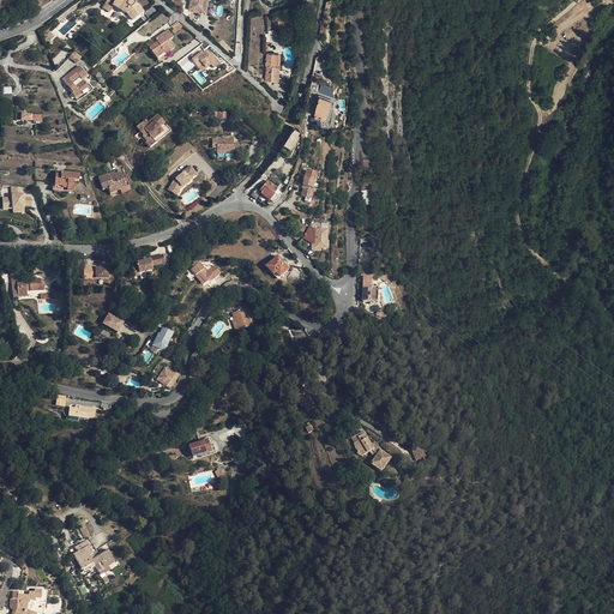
[(125,12),(133,2),(131,0),(130,0),(128,0),(108,0),(104,6),(110,11),(113,7),(118,10),(120,8),(125,12)]
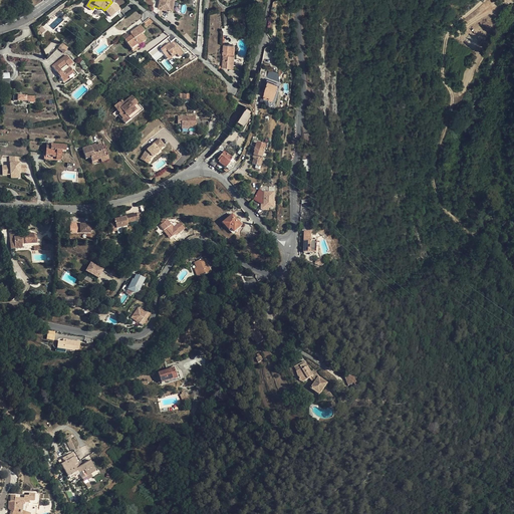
[(176,0),(161,0),(161,7),(175,10),(176,0)]
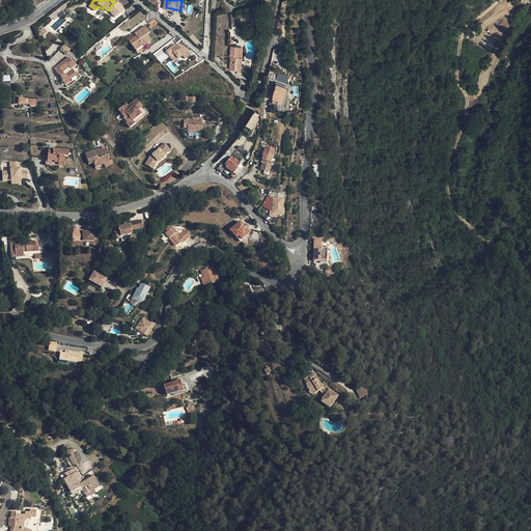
[(115,2),(108,10),(114,19),(118,25),(129,17),(119,5),(118,6),(116,4),(116,3),(115,2)]
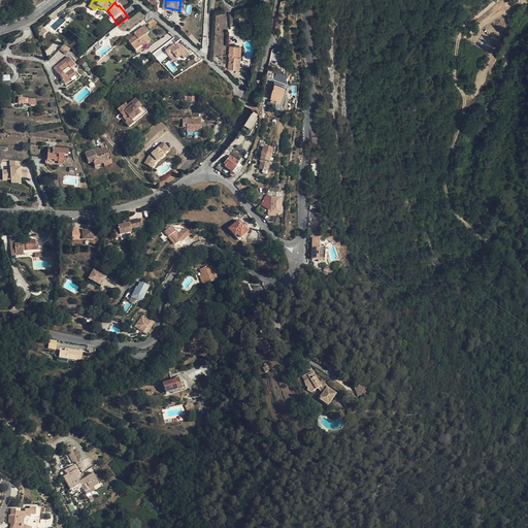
[(138,11),(135,18),(141,22),(145,15),(138,11)]
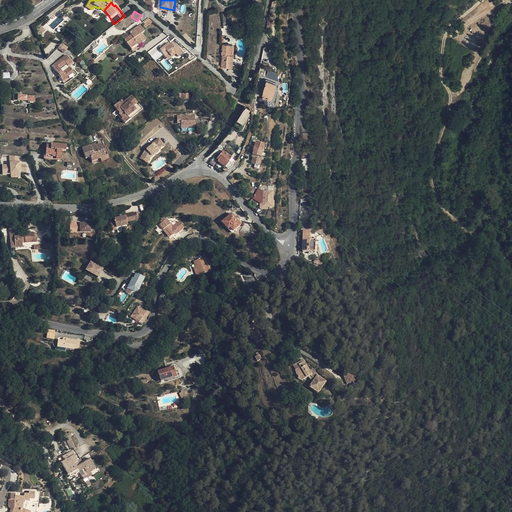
[(141,34),(144,32),(140,26),(129,33),(131,36),(124,41),(130,49),(137,44),(138,45),(145,40),(141,34)]
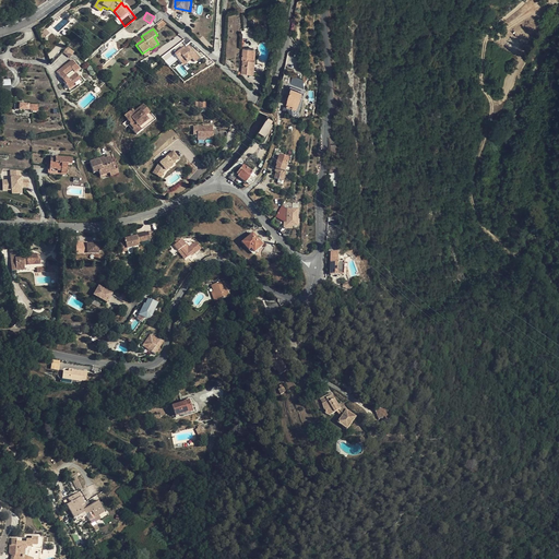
[(515,36),(507,39),(510,47),(519,44),(515,36)]
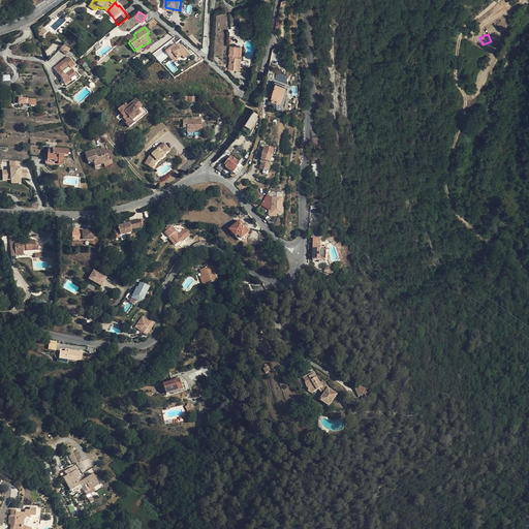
[(177,40),(163,51),(165,53),(179,42),(177,40)]
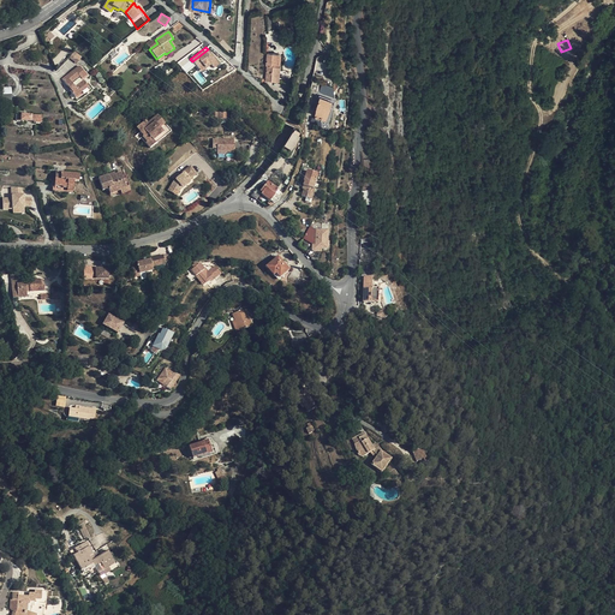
[(208,49),(192,61),(201,72),(210,65),(214,69),(219,65),(208,49)]
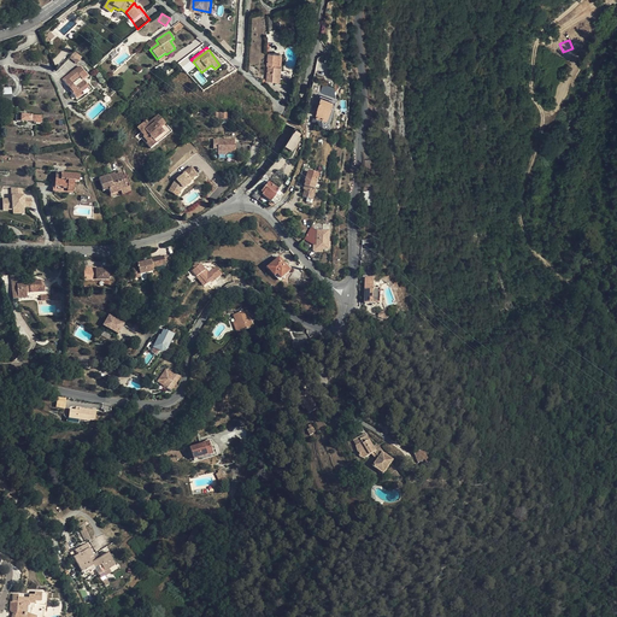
[(269,65),(266,76),(278,78),(281,68),(278,68),(281,56),(269,53),(268,64),(269,65)]
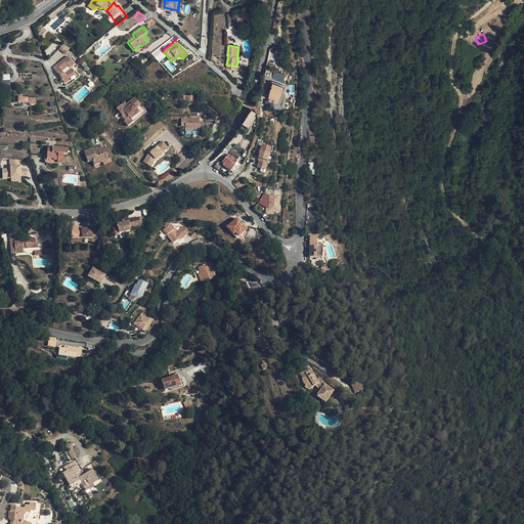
[(153,56),(155,59),(158,62),(165,56),(161,50),(153,56)]
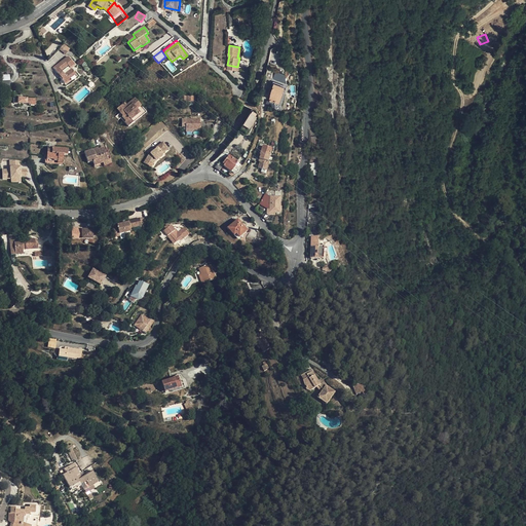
[(70,69),(74,66),(68,58),(53,69),(61,78),(60,78),(65,85),(69,82),(68,81),(76,75),(71,70),(64,76),(61,72),(68,67),(70,69)]
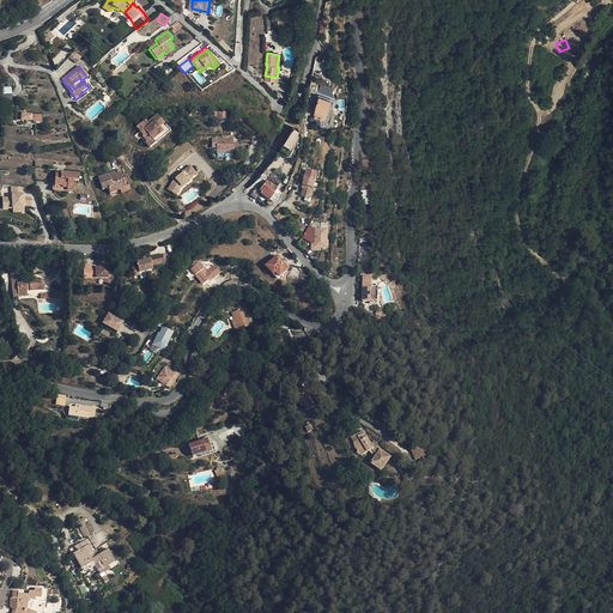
[(317,93),(333,97),(334,87),(320,84),(317,93)]
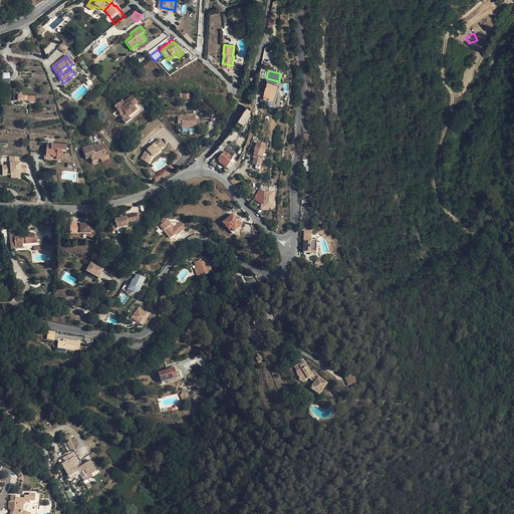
[(273,102),(278,85),(267,83),(262,99),(273,102)]
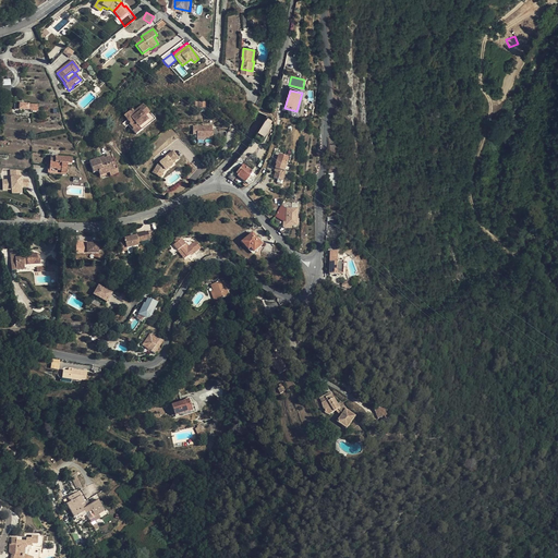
[(300,116),(310,118),(313,101),(303,99),(301,109),(300,116)]
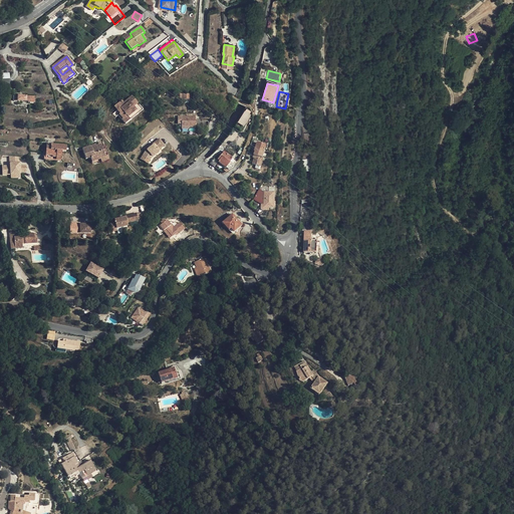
[(122,113),(120,114),(119,115),(122,119),(121,120),(125,125),(130,121),(129,118),(137,111),(134,107),(138,104),(132,97),(123,103),(121,101),(114,107),(118,112),(120,110),(122,113)]
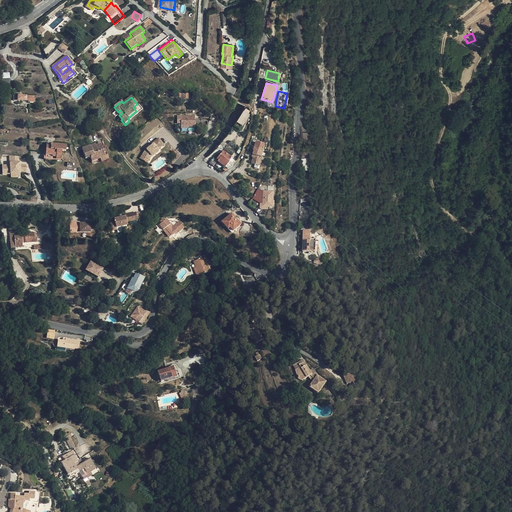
[(142,110),(137,104),(133,107),(136,111),(128,118),(129,121),(142,110)]
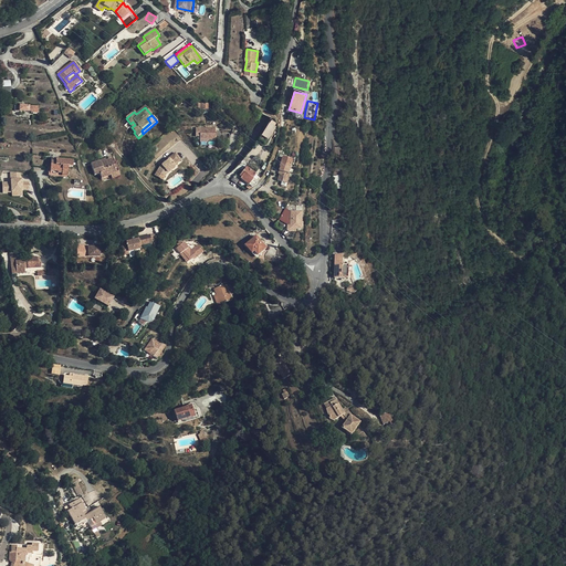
[(270,139),(278,123),(271,119),(262,135),(270,139)]
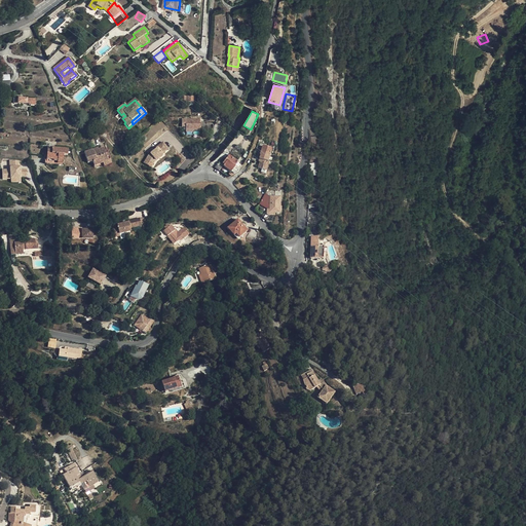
[(200,119),(182,119),(182,127),(186,127),(186,130),(193,130),(200,130),(200,119)]
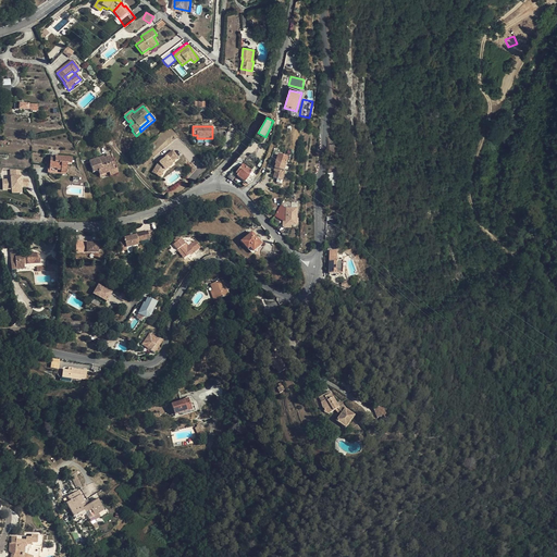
[(152,159),(148,166),(156,171),(163,175),(166,171),(174,165),(173,164),(175,162),(174,161),(177,158),(173,152),(166,157),(168,158),(161,163),(152,159)]
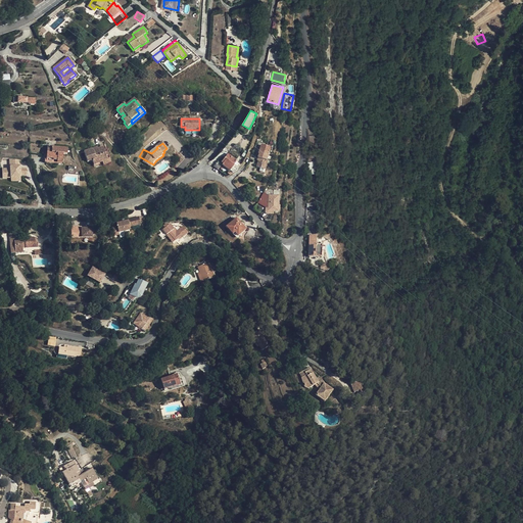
[(68,148),(47,147),(46,162),(63,164),(64,153),(68,154),(68,148)]
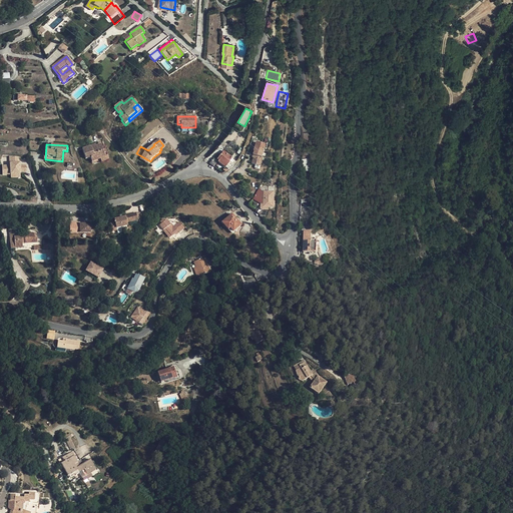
[(91,162),(107,157),(103,144),(96,147),(95,145),(82,149),(85,159),(90,158),(91,162)]
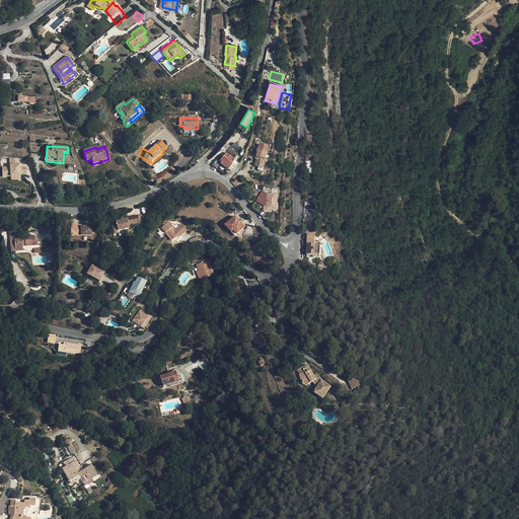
[(263,159),(262,163),(264,163),(263,166),(262,171),(271,173),(273,166),(272,165),(274,156),(271,155),(272,152),(265,150),(264,155),(263,159)]
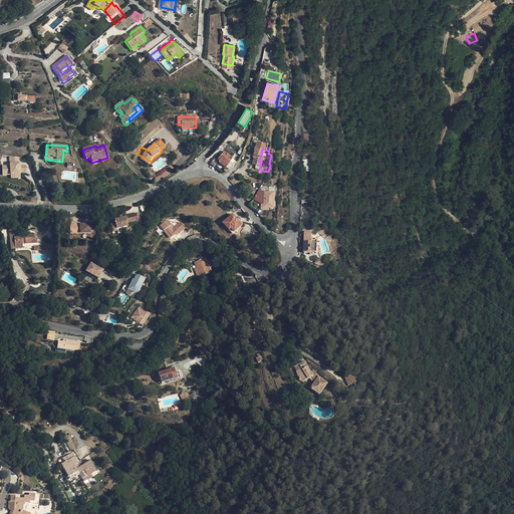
[(217,161),(226,169),(230,164),(229,163),(231,160),(232,159),(224,152),(217,161)]
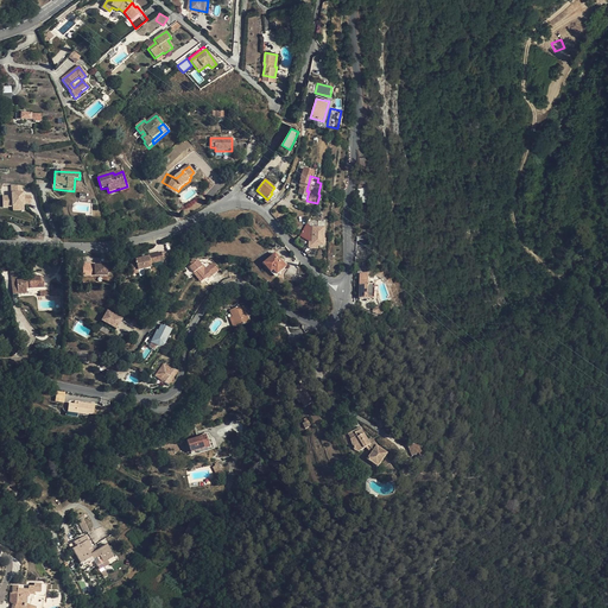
[(11,195),(2,195),(2,207),(12,207),(13,210),(25,210),(24,184),(11,185),(11,195)]
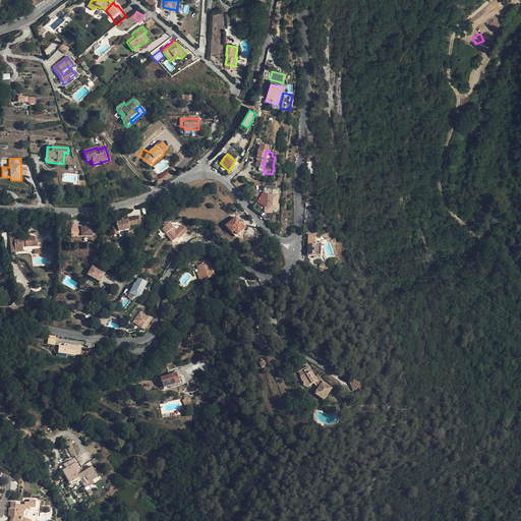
[(238,165),(234,162),(232,165),(233,166),(229,171),(230,172),(236,169),(238,165)]
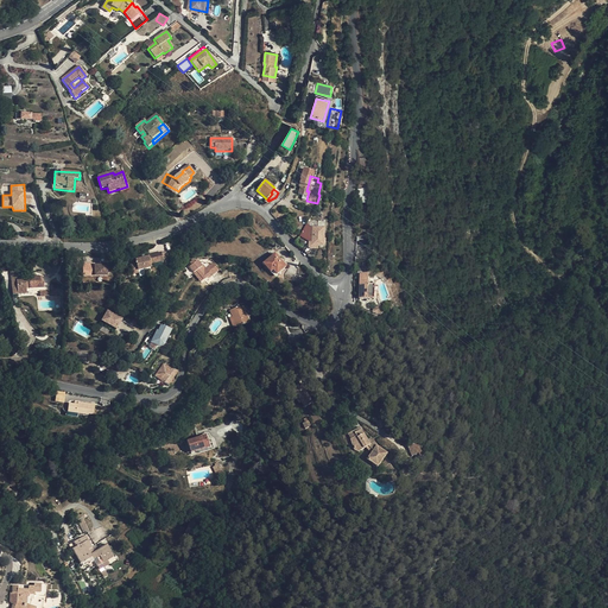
[(320,257),(331,257),(331,239),(320,239),(320,257)]
